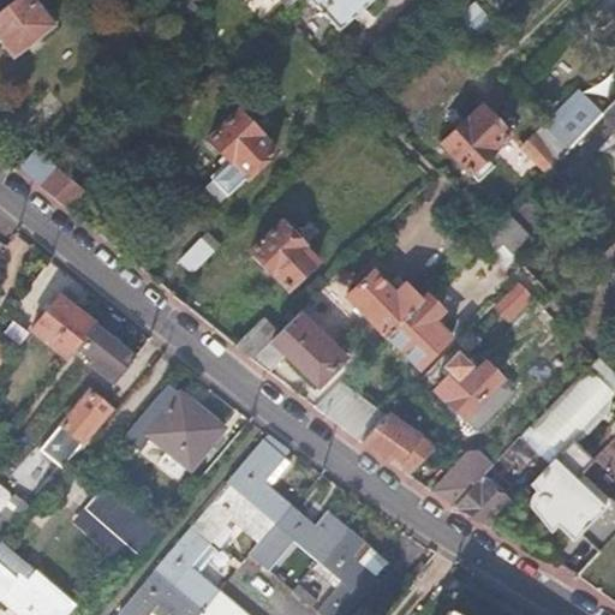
[(17,0),(0,13),(0,42),(12,57),(54,25),(35,1),(37,0),(17,0)]
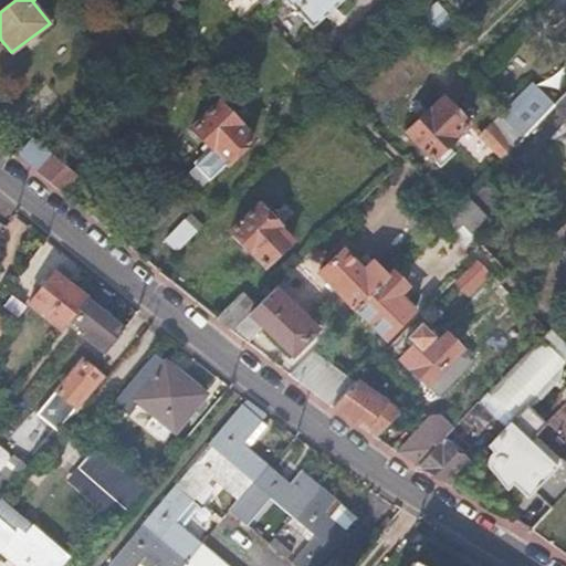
[(286,0),(312,27),(341,0),(286,0)]
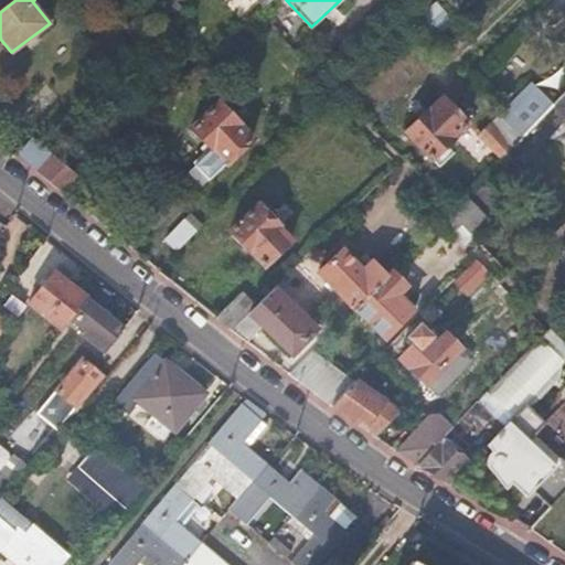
[(429,6),(409,24),(428,43),(447,24),(429,6)]
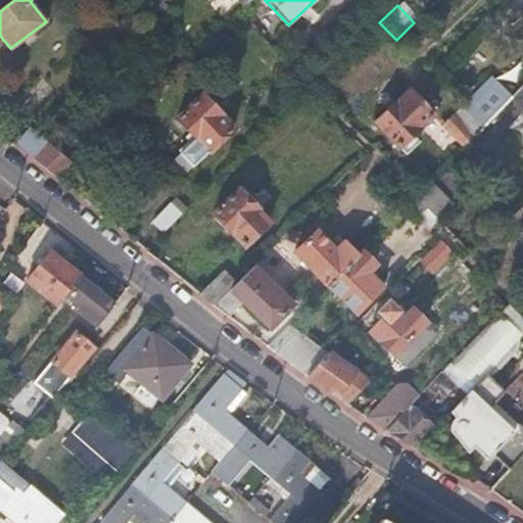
[(503,78),(481,98),(496,112),(517,92),(503,78)]
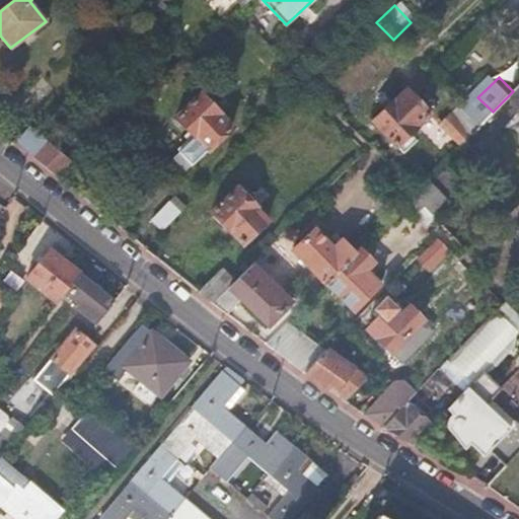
[(396,146),(429,115),(403,89),(392,100),(390,99),(370,120),(396,146)]
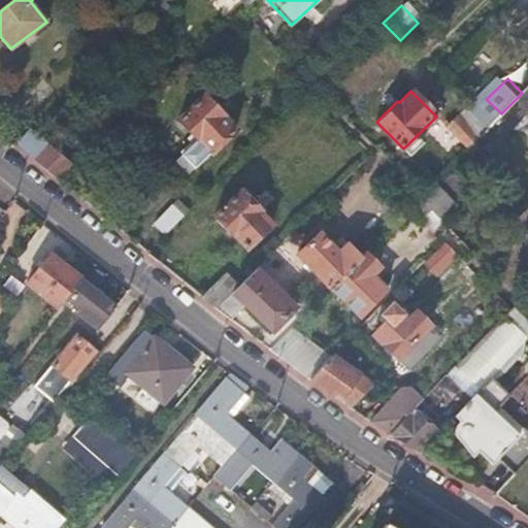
[(205,93),(178,120),(198,139),(183,155),(195,167),(210,152),(212,154),(236,130),(224,117),(225,114),(205,93)]
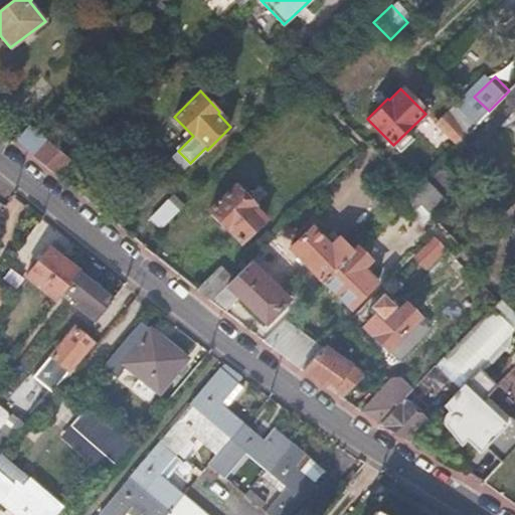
[(435,124),(456,145),(474,126),(454,106),(435,124)]
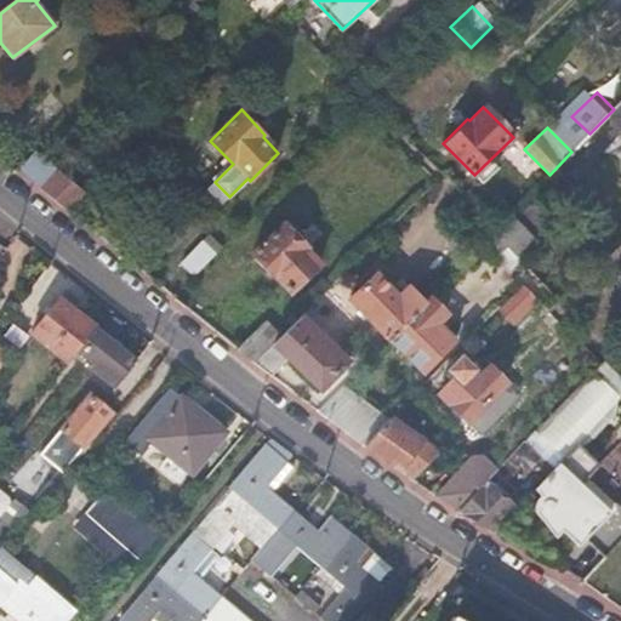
[(17,167),(67,210),(86,192),(34,149),(17,167)]
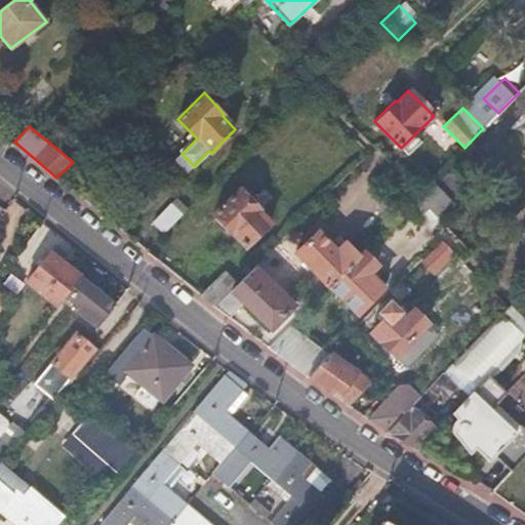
[(419,193),(407,206),(418,218),(429,209),(441,220),(453,207),(429,184),(419,193)]
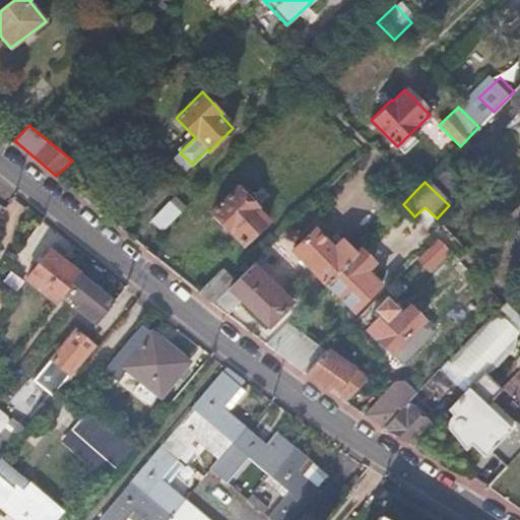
[(239,187),(212,214),(231,233),(233,232),(246,245),(269,220),(257,207),(258,206),(239,187)]
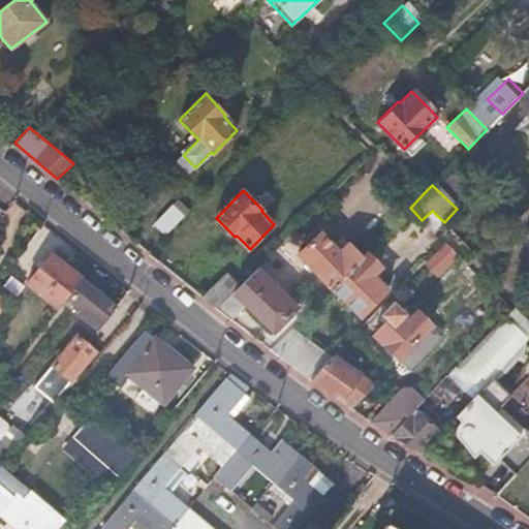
[(178,200),(154,223),(163,234),(187,210),(178,200)]
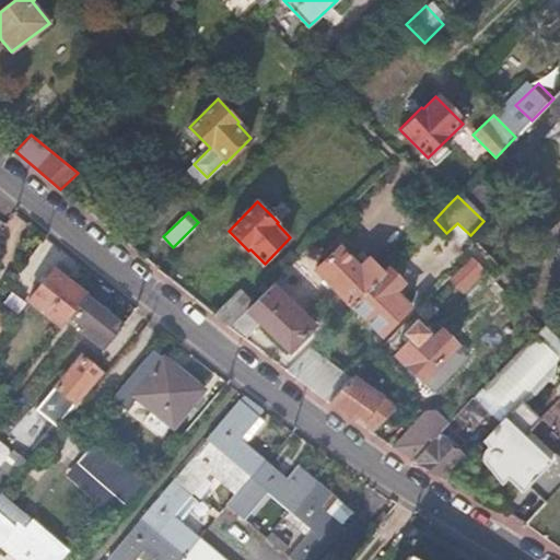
[(317,268),(350,305),(380,275),(369,261),(360,268),(341,248),(317,268)]
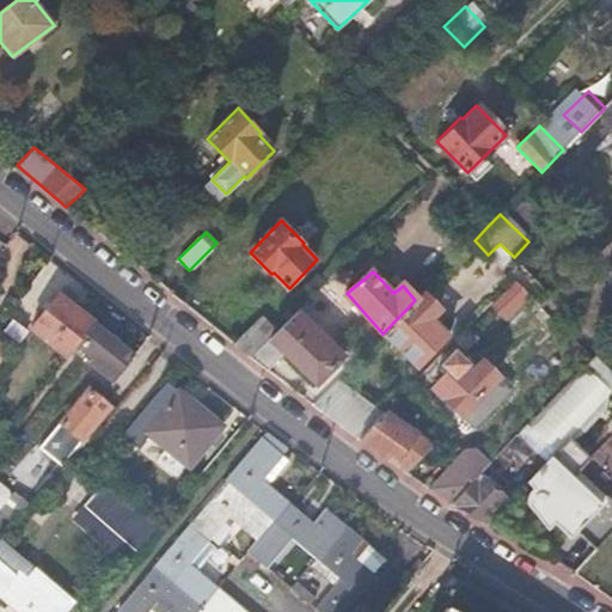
[(512,279),(490,303),(505,316),(526,293),(512,279)]
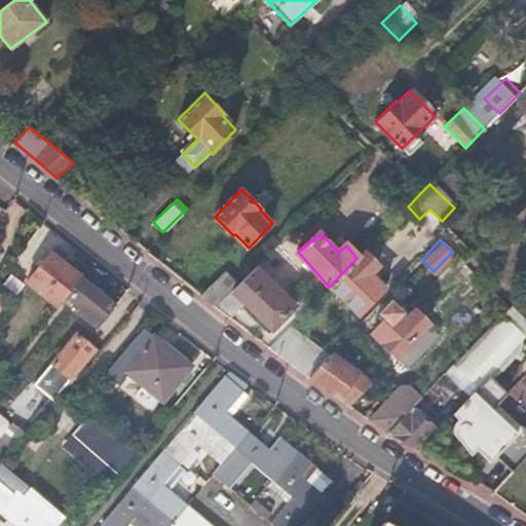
[(328,288),(357,316),(382,290),(370,275),(378,268),(362,253),(357,258),(329,287),(328,288)]
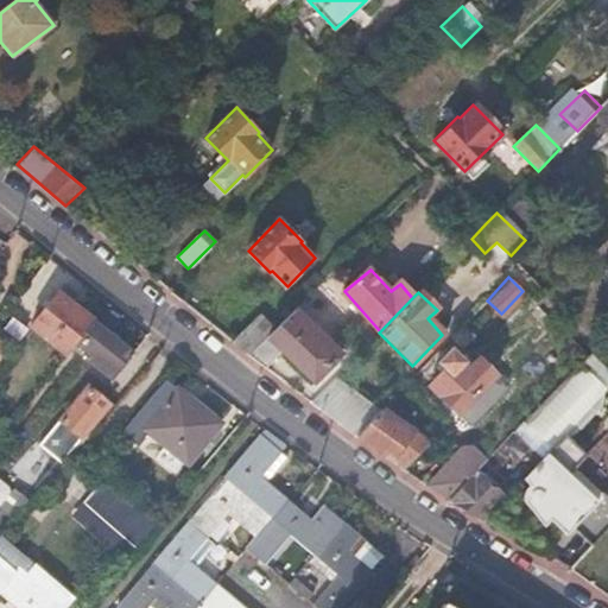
[(93,324),(94,323),(63,298),(39,327),(71,352),(77,343),(93,324)]
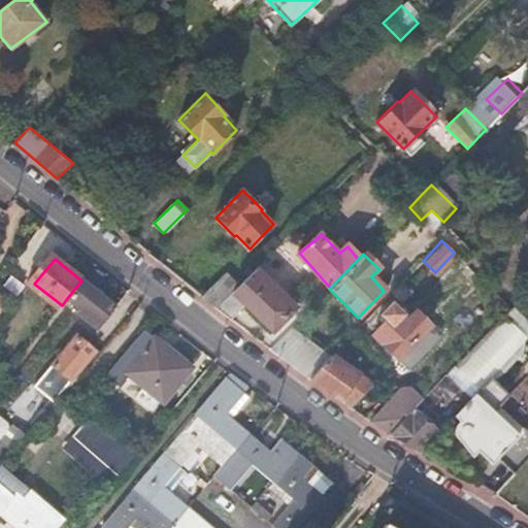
[(238,285),(216,306),(230,318),(245,305),(271,331),(294,308),(256,267),(238,285)]
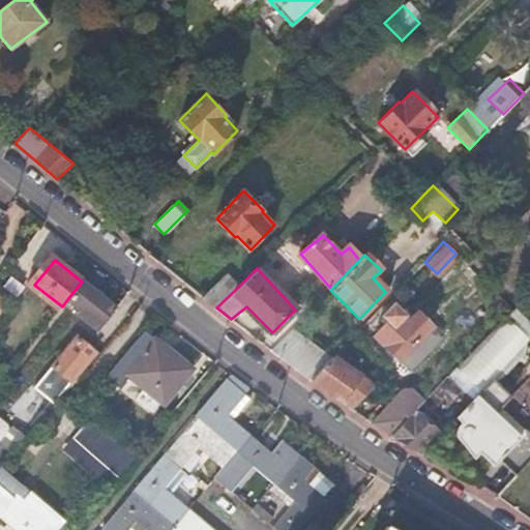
[(228,274),(204,297),(216,307),(239,286),(228,274)]
